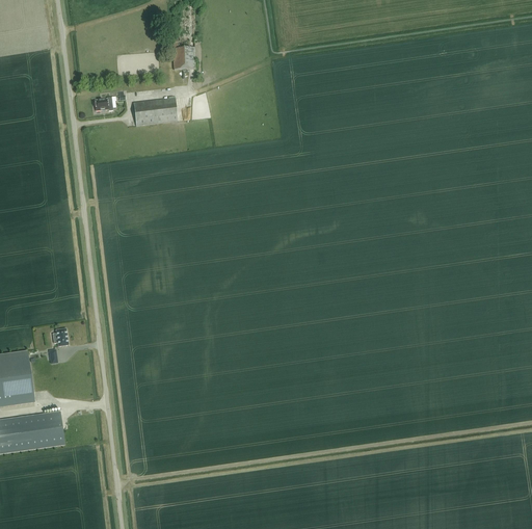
[(195,46),(174,46),(174,68),(196,67),(195,46)]
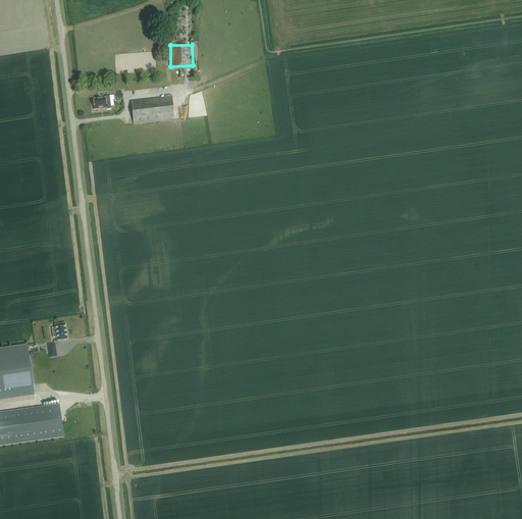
[(110,104),(110,97),(114,96),(113,93),(105,94),(105,95),(93,97),(94,98),(92,98),(93,102),(94,102),(95,107),(107,105),(106,104),(110,104)]
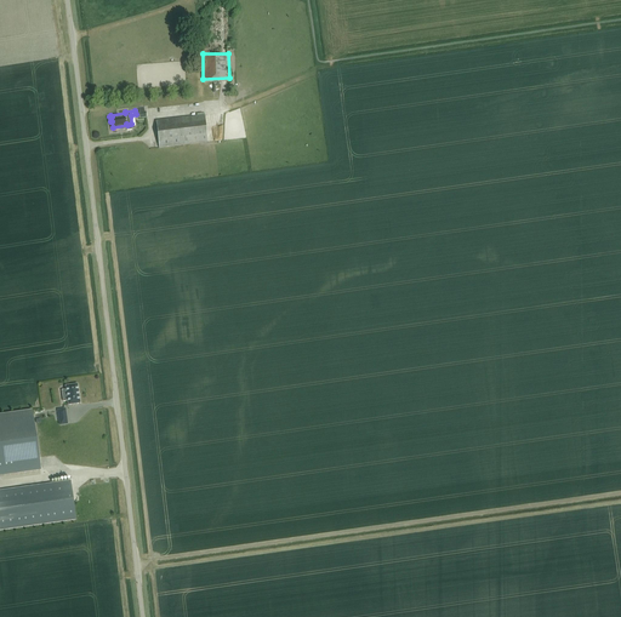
[(159,144),(208,138),(205,112),(155,118),(159,144)]
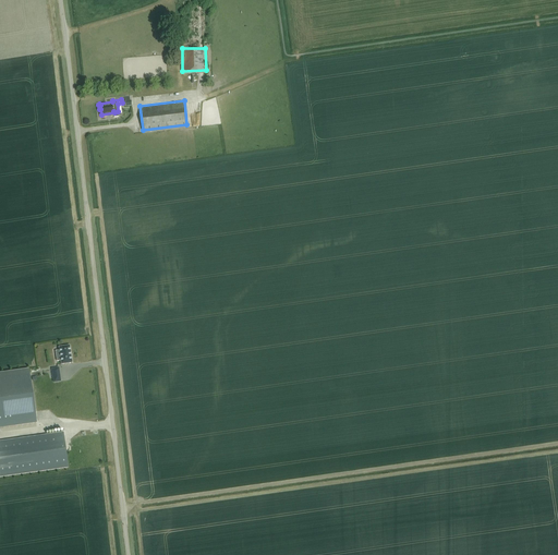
[(56,354),(57,359),(61,359),(61,362),(72,361),(70,344),(59,345),(60,353),(56,354)]
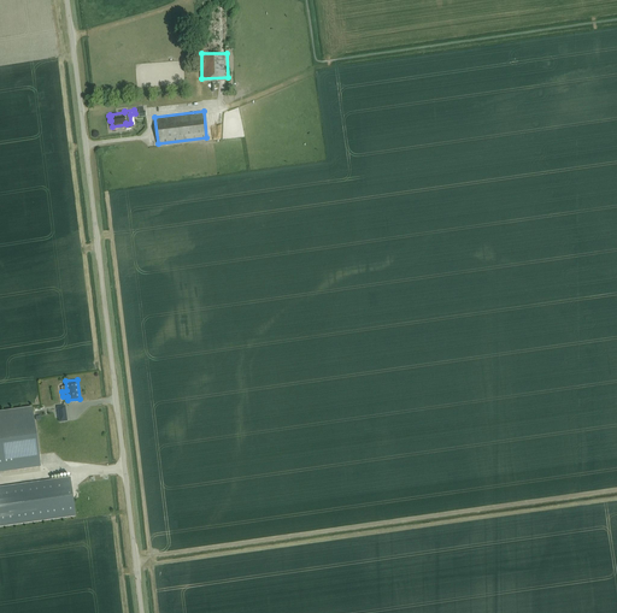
[(33,405),(0,408),(0,470),(41,464),(33,405)]
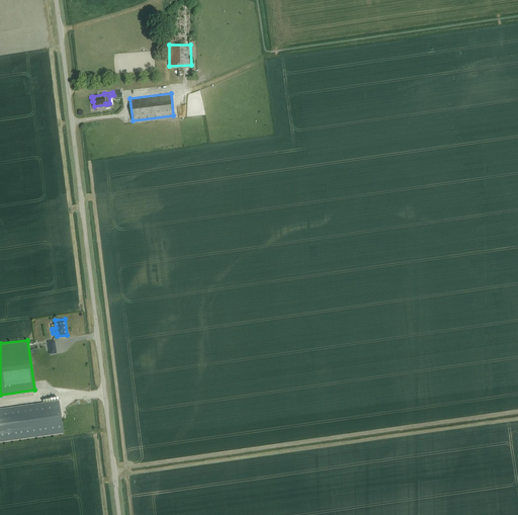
[(0,439),(64,431),(59,399),(42,401),(0,406),(0,439)]
